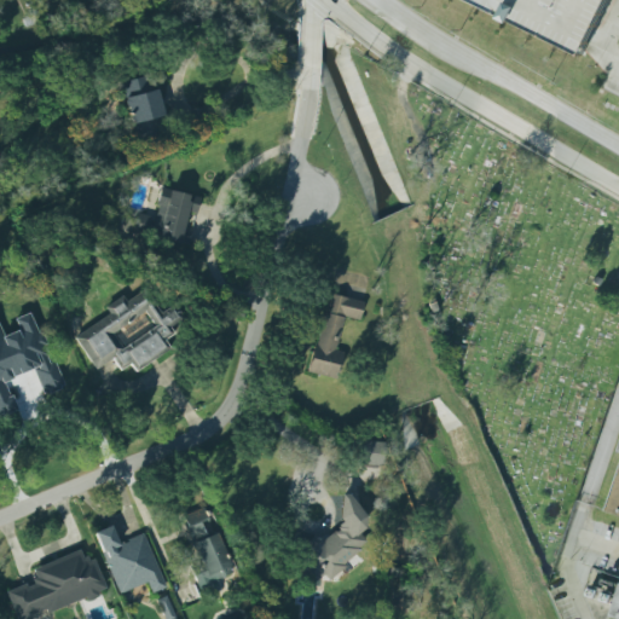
[(463,0),(589,53),(611,0),(463,0)]
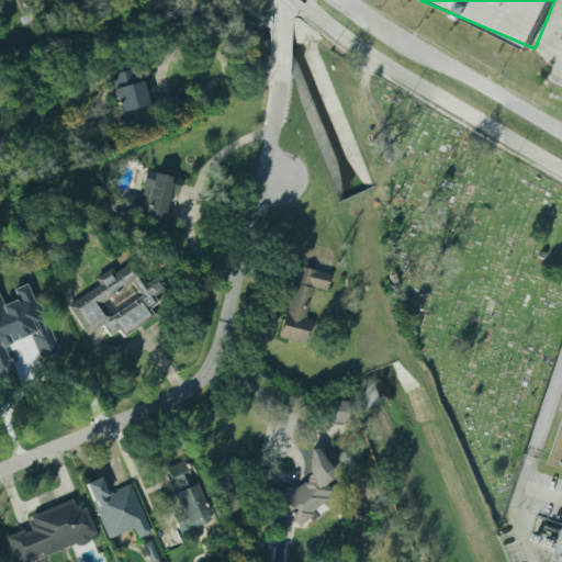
[(113,72),(121,127),(147,123),(141,69),(113,72)]
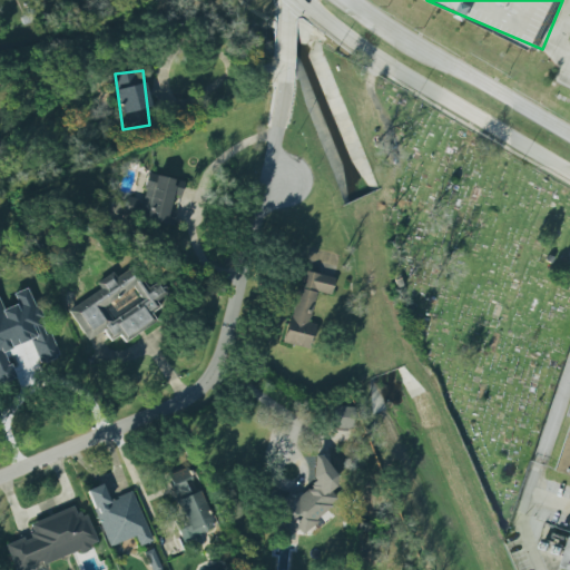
[(173,227),(177,212),(169,210),(173,196),(180,197),(184,183),(148,174),(141,200),(115,194),(110,213),(173,227)]
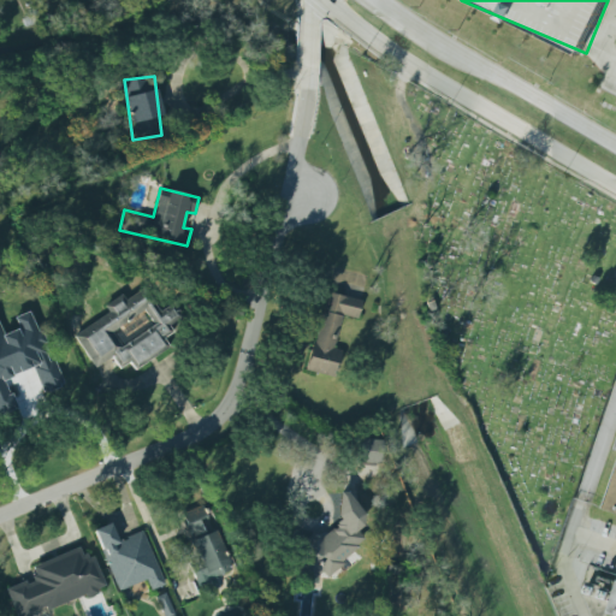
[(73,335),(94,368),(112,357),(119,369),(130,363),(134,369),(170,349),(164,338),(173,333),(169,326),(182,318),(173,303),(160,311),(147,288),(124,300),(122,295),(102,306),(107,315),(73,335)]
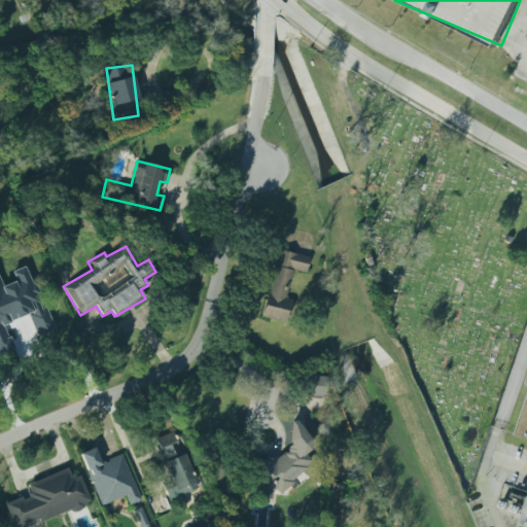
[(285,299),(292,270),(306,273),(309,257),(278,250),(264,317),(287,322),(292,300),(285,299)]
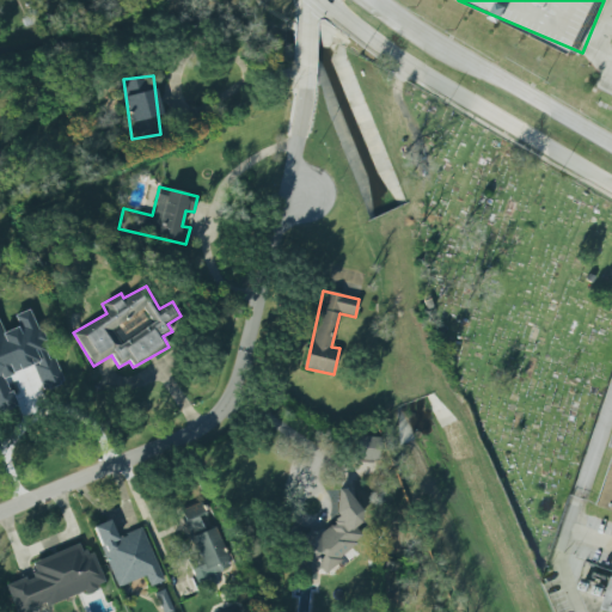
[(61,383),(32,308),(16,316),(19,326),(2,334),(0,326),(0,411),(16,405),(5,377),(32,366),(42,390),(61,383)]
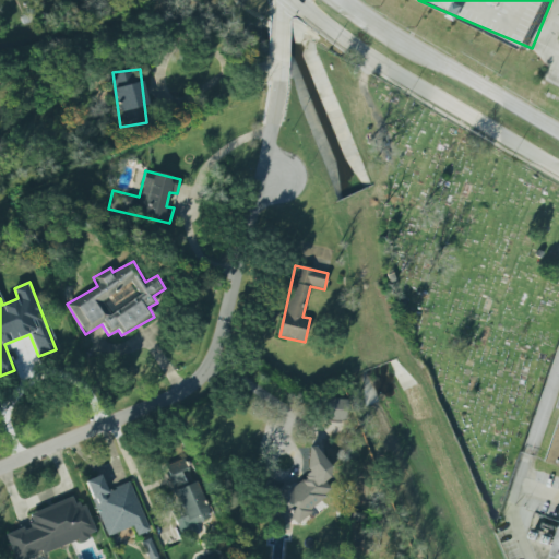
[(558,558),(558,421),(547,463),(558,466),(558,533),(552,557),(557,558),(558,558)]
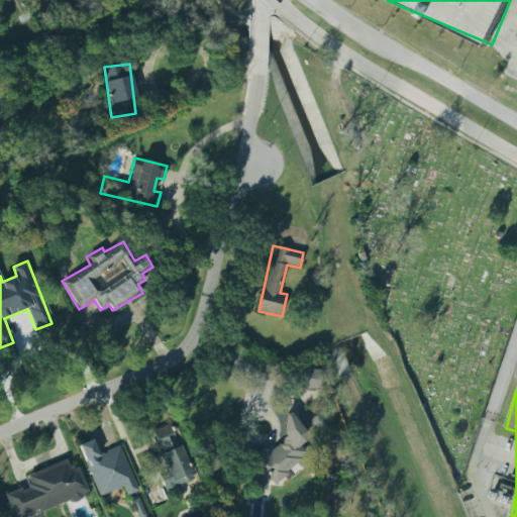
[(306,453),(298,444),(308,433),(287,413),(277,423),(287,433),(270,451),(264,445),(244,464),(265,485),(270,481),(274,486),(306,453)]
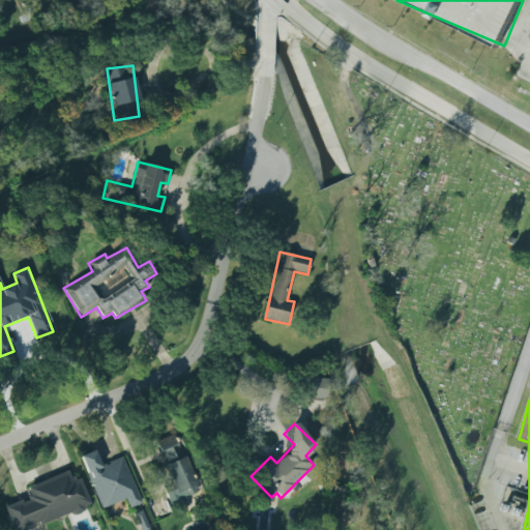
[(185,457),(175,460),(171,447),(177,445),(174,435),(156,441),(174,490),(166,493),(169,502),(198,492),(185,457)]
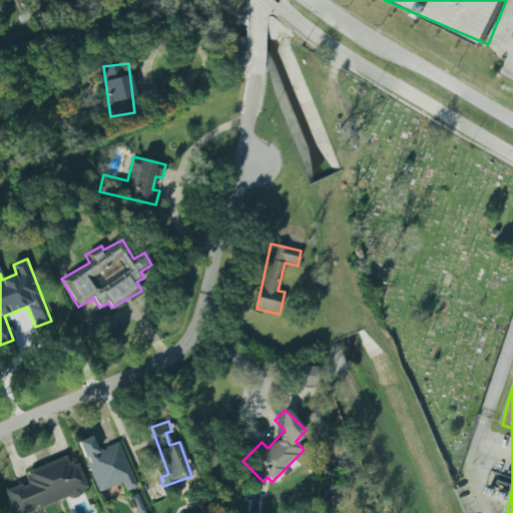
[(77,441),(97,493),(121,483),(125,492),(136,487),(118,442),(97,451),(91,436),(77,441)]
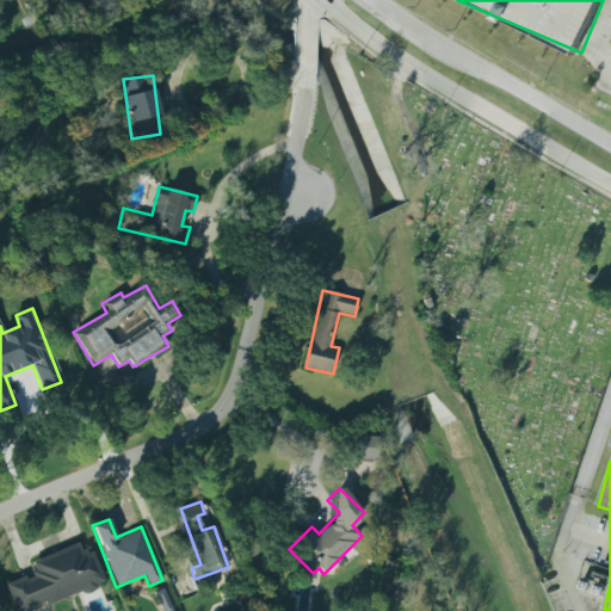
[(31,562),(75,543),(79,551),(82,549),(85,555),(90,553),(102,581),(93,585),(96,590),(84,594),(82,591),(80,591),(44,606),(43,602),(20,610),(14,610),(4,585),(23,576),(25,580),(32,578),(30,573),(35,571),(31,562)]
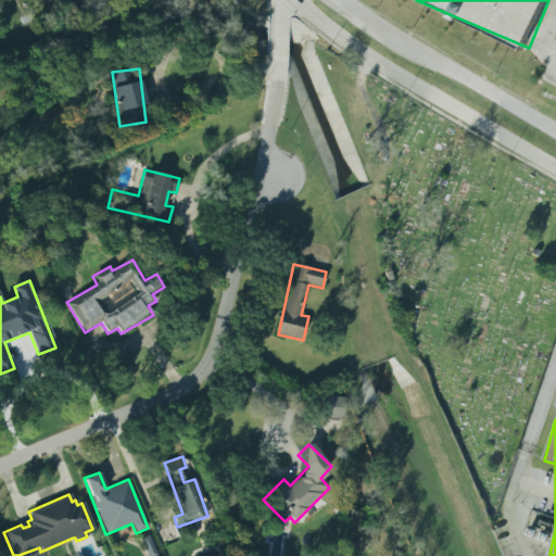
[(140,540),(147,555),(156,555),(148,536),(140,540)]
